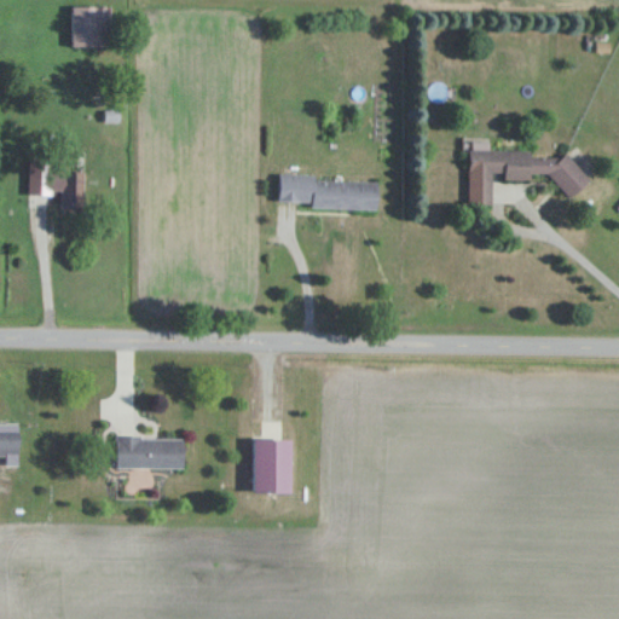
[(74,6),(74,47),(109,47),(109,6),(74,6)]
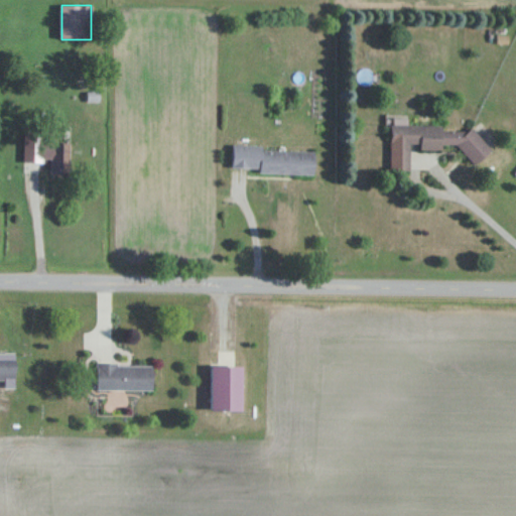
[(391,170),(410,171),(410,144),(418,144),(422,149),(462,149),(474,165),(492,152),(474,128),(463,136),(460,133),(445,133),(440,126),(409,126),(404,119),(391,119),(391,170)]
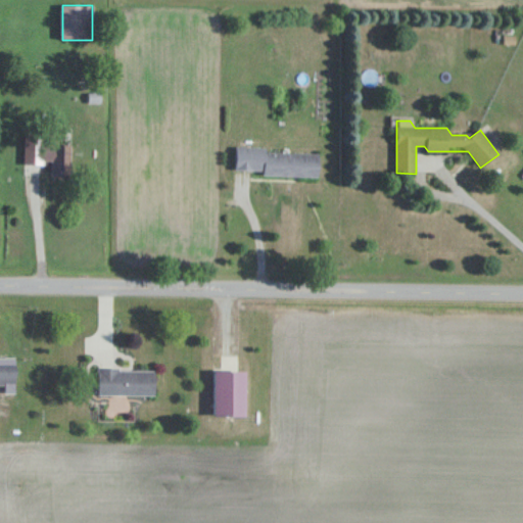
[(73,144),(43,144),(43,137),(26,136),(26,163),(53,163),(53,175),(73,175),(73,144)]
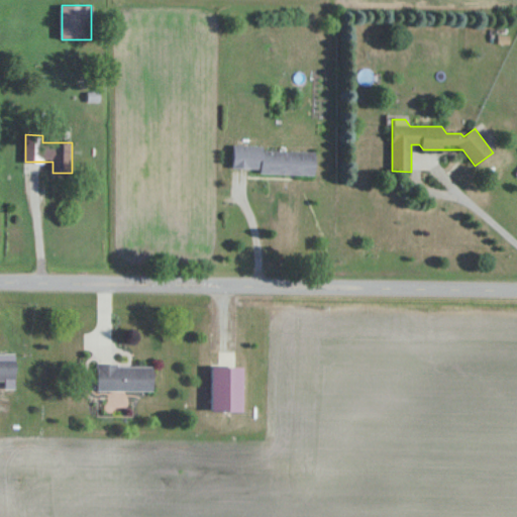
[(316,174),(317,151),(264,150),(264,146),(234,145),(234,172),(316,174)]
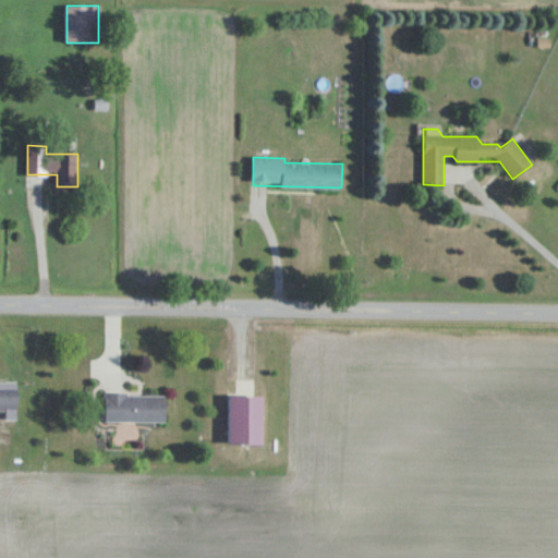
[(21,398),(11,395),(11,393),(0,389),(0,409),(14,414),(21,398)]
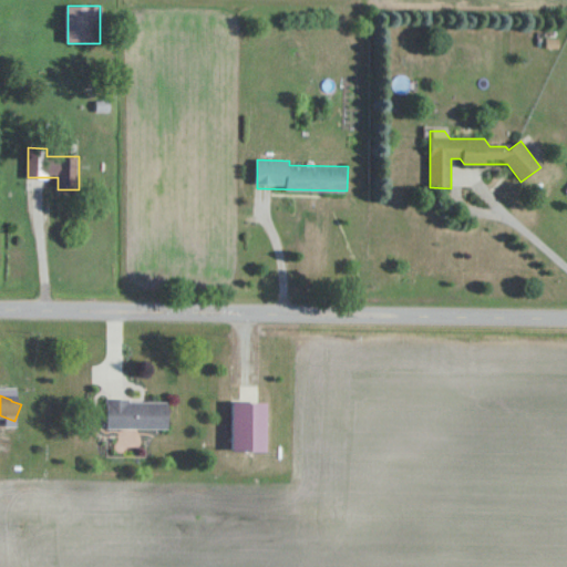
[(169,401),(106,401),(106,429),(169,429),(169,401)]
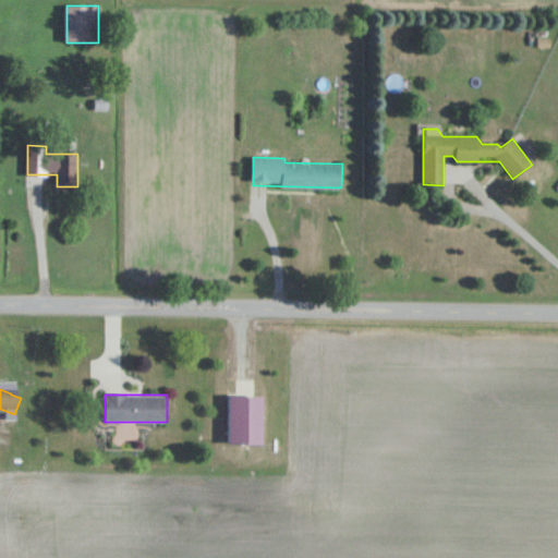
[(264,445),(264,397),(230,397),(230,445),(264,445)]
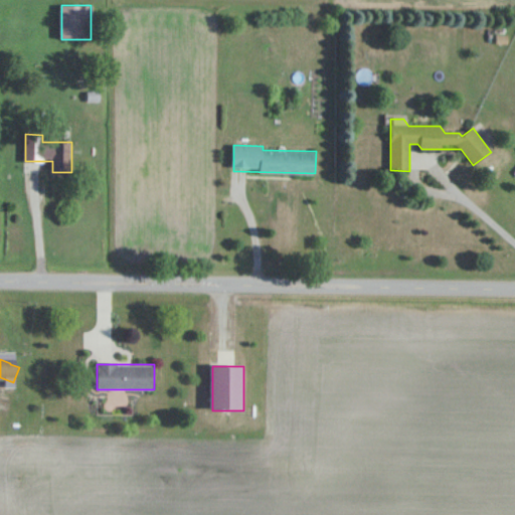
All buildings are outlined.
